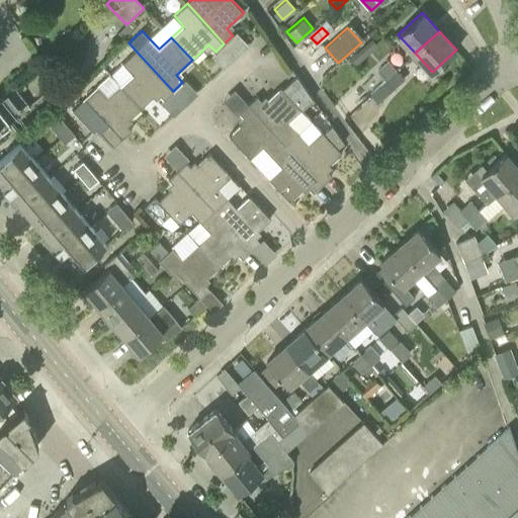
[(355,64),(377,45),(372,37),(349,58),(355,64)]
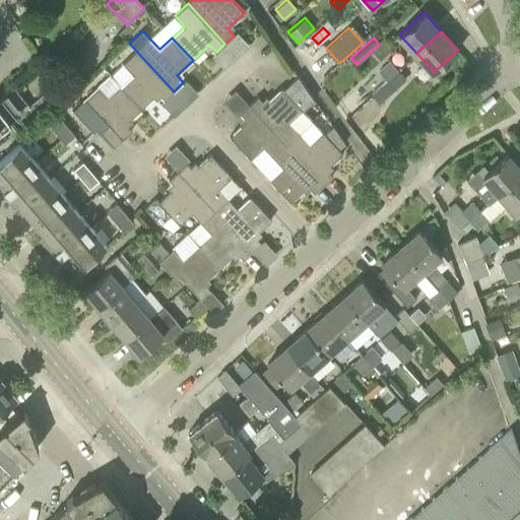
[(174,91),(136,51),(123,63),(111,74),(142,108),(158,92),(166,100),(174,91)]
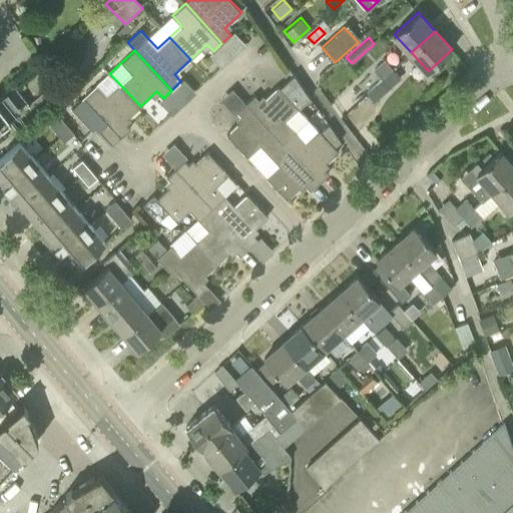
[(382,78),(393,68),(385,60),(374,70),(382,78)]
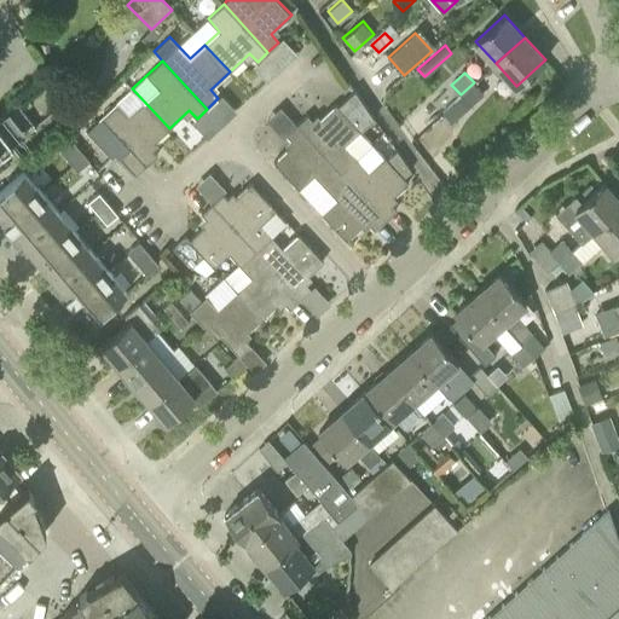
[(461,94),(443,110),(452,122),(484,93),(474,82),(461,94)]
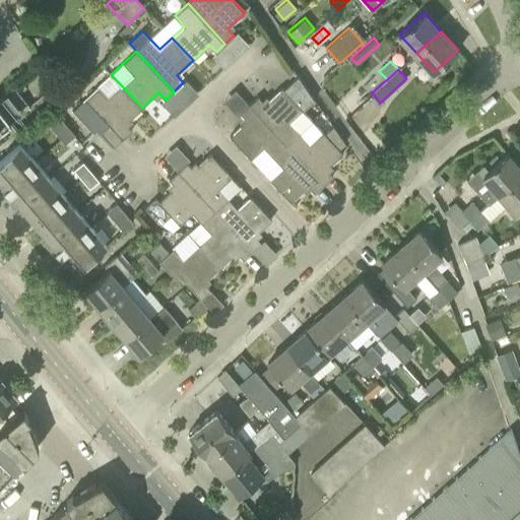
[(142,108),(111,74),(99,85),(74,109),(93,132),(96,130),(100,133),(109,124),(123,139),(132,130),(126,123),(142,108)]
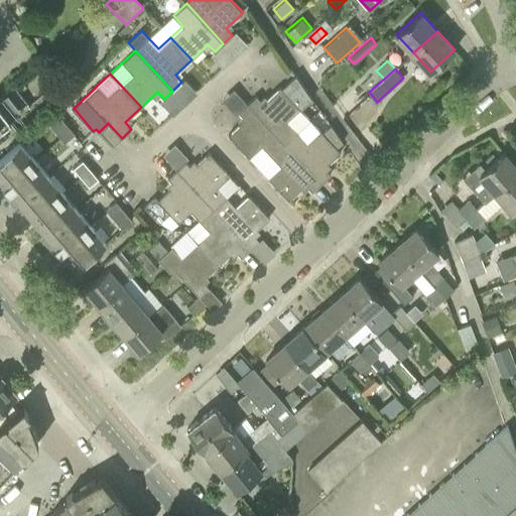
[(310,119),(300,109),(312,98),(296,75),(281,88),(280,87),(263,102),(256,95),(247,104),(284,143),(310,119)]
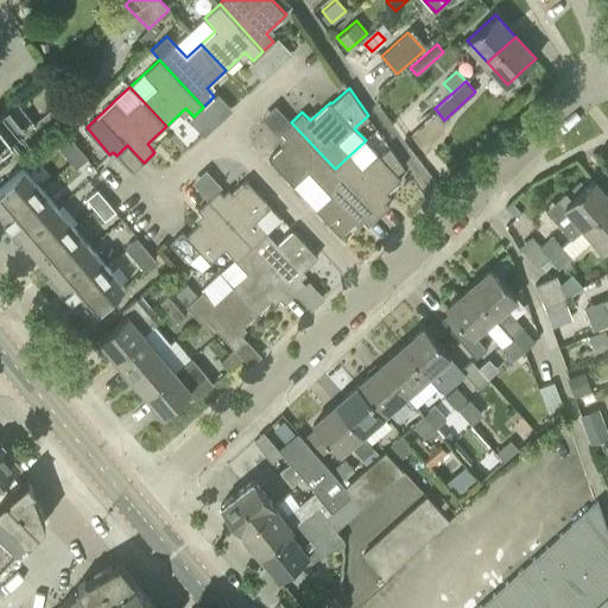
[(0,152),(36,125),(24,109),(32,103),(25,94),(0,113),(0,152)]
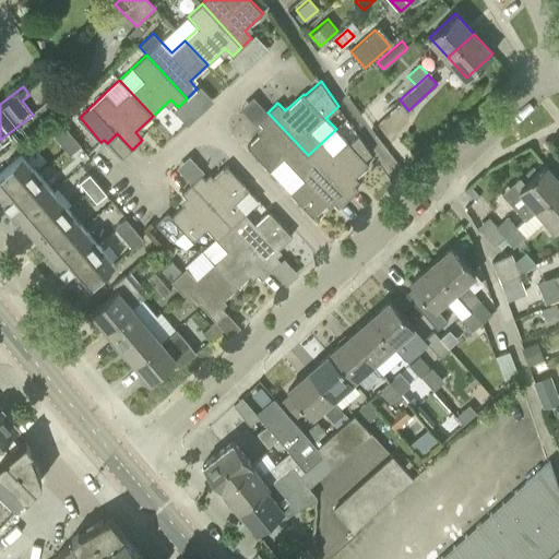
[(308,155),(268,113),(259,121),(265,129),(247,145),(270,170),(284,157),(294,168),(308,155)]
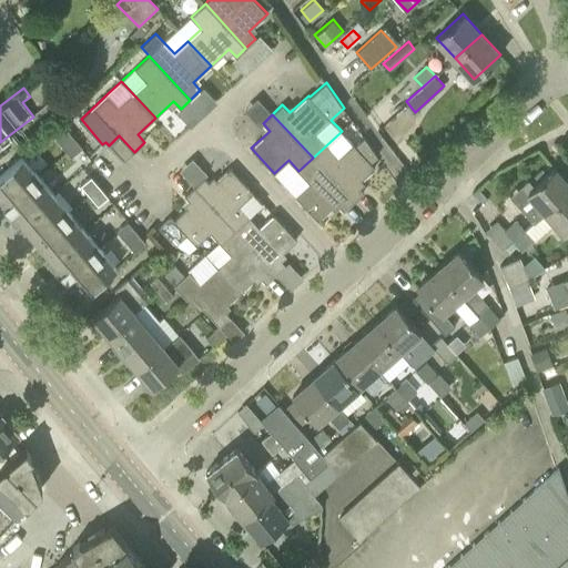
[(71,133),(62,123),(51,132),(60,143),(71,133)]
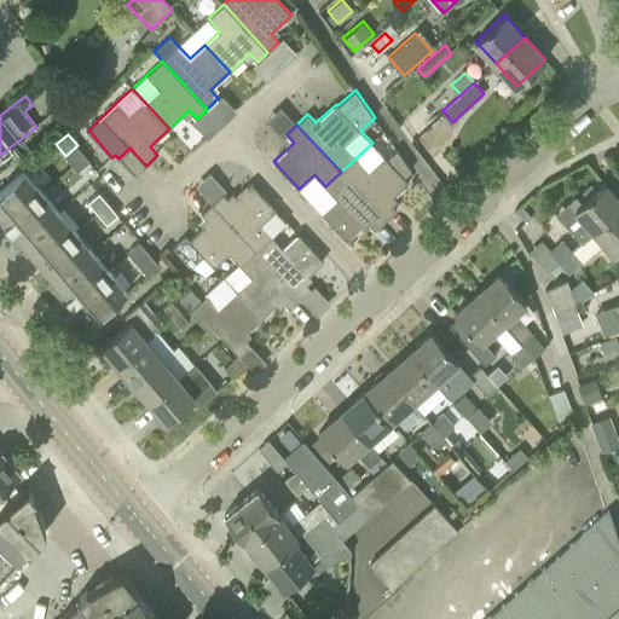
[(397,149),(387,158),(383,155),(372,143),(341,172),(386,219),(397,209),(388,201),(409,183),(405,178),(412,171),(397,149)]
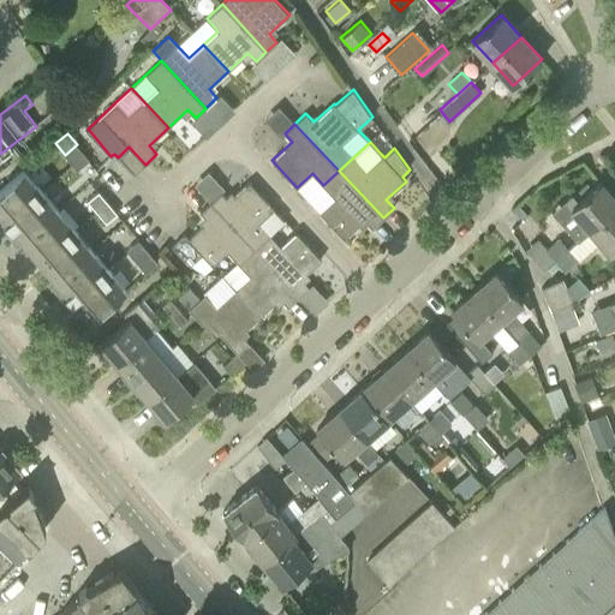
[(65,155),(75,166),(87,156),(77,144),(65,155)]
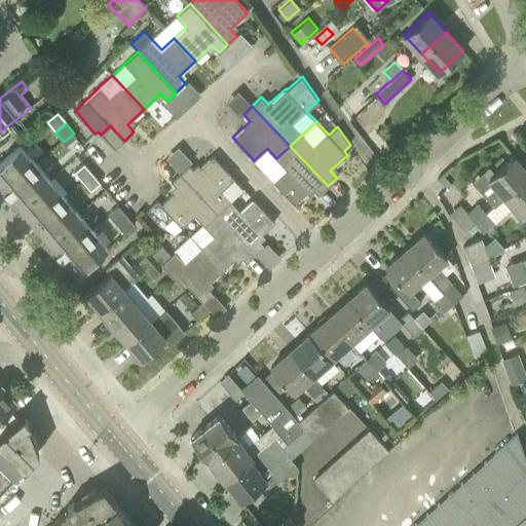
[(0,192),(0,193),(35,161),(21,145),(0,162),(0,192)]
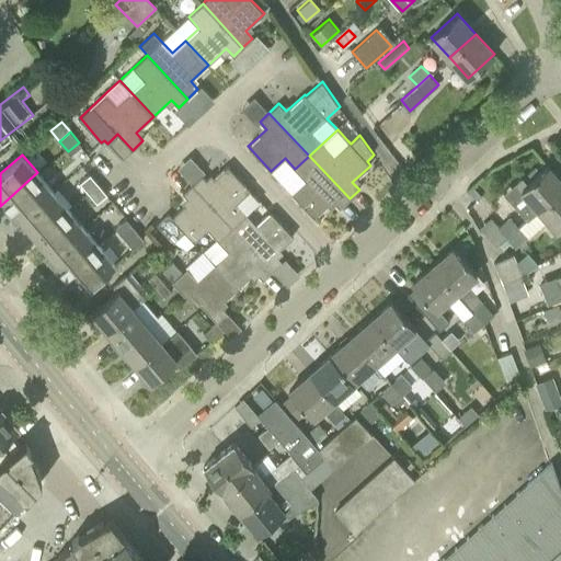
[(309,156),(295,169),(305,180),(292,193),(315,217),(332,199),(340,208),(350,198),(309,156)]
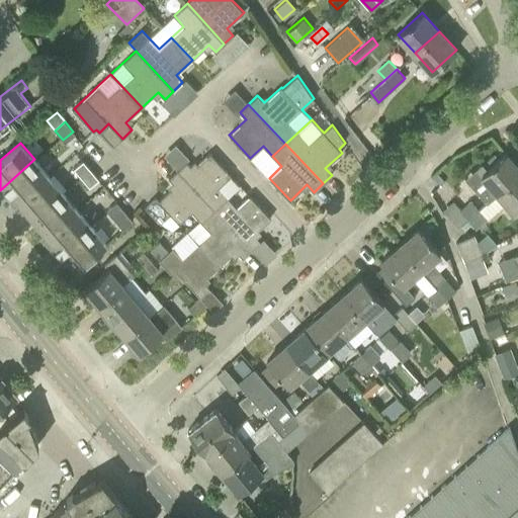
[(214,209),(228,197),(218,187),(231,175),(209,153),(193,169),(186,162),(177,170),(214,209)]
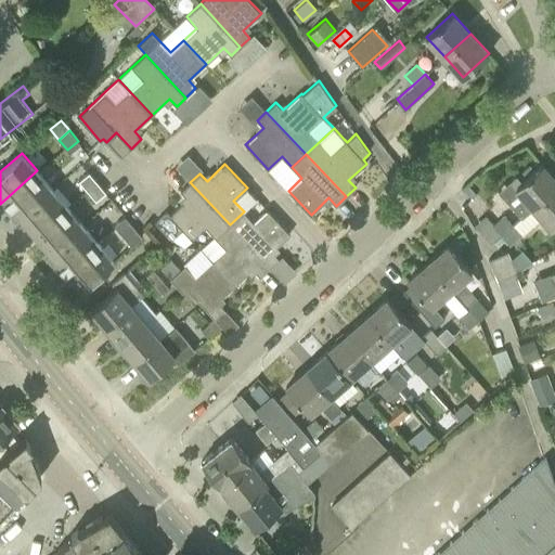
[(521,218),(533,208),(554,188),(554,179),(542,164),(516,186),(525,196),(512,207),(521,218)]
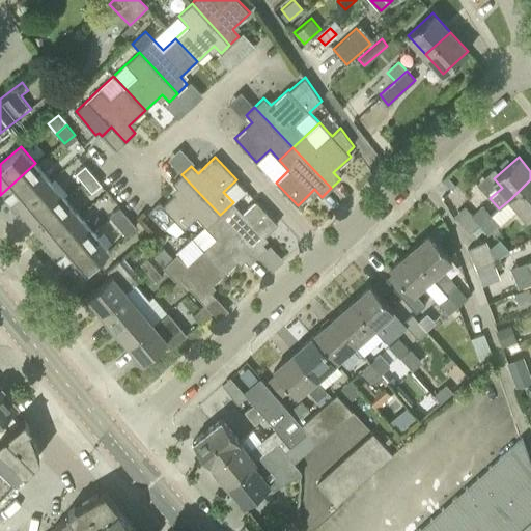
[(35,163),(0,195),(15,212),(19,207),(50,180),(35,163)]
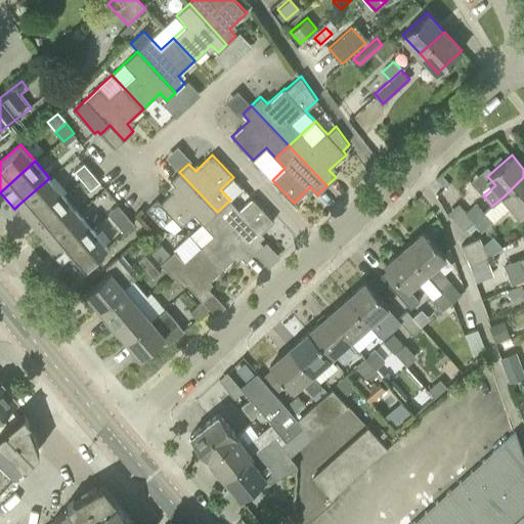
[(91,173),(83,163),(73,172),(81,181),(91,173)]
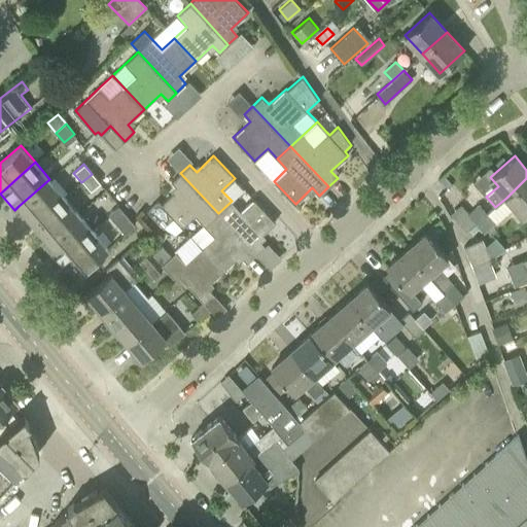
[(205,225),(218,213),(180,173),(171,181),(178,188),(162,204),(159,200),(147,210),(165,229),(174,219),(182,227),(195,215),(205,225)]
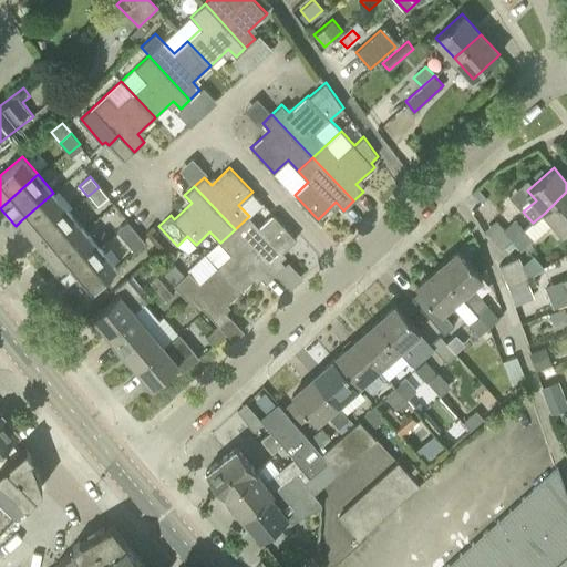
[(88,196),(96,206),(107,197),(99,187),(88,196)]
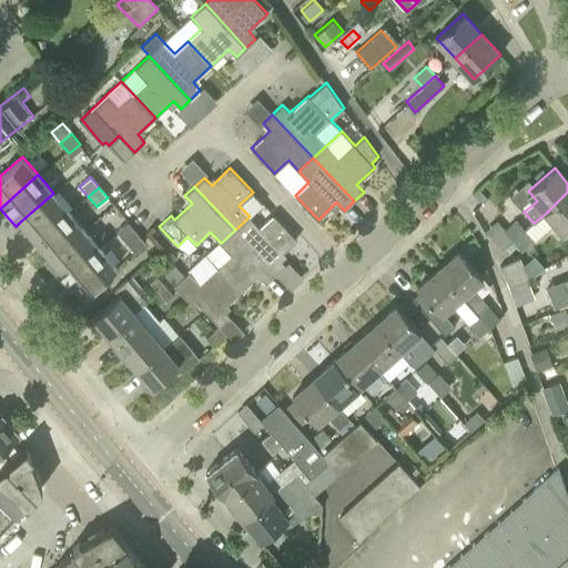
[(483,203),(487,199),(479,189),(474,193),(483,203)]
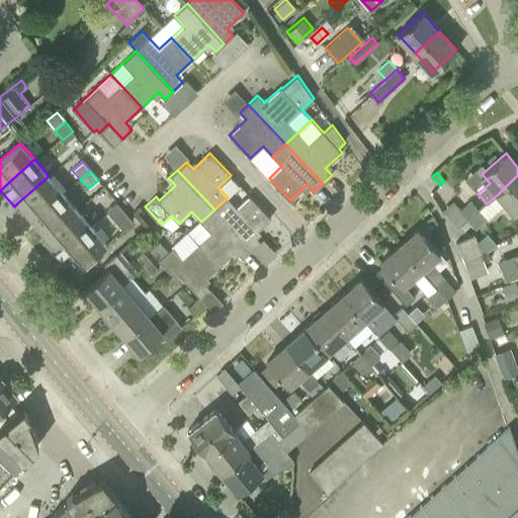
[(517,208),(517,175),(498,194),(514,212),(517,208)]
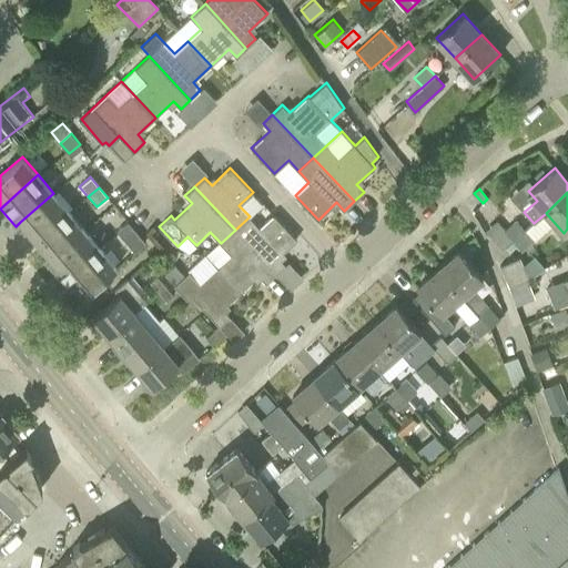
[(69,212),(53,194),(53,193),(20,222),(36,241),(69,212)]
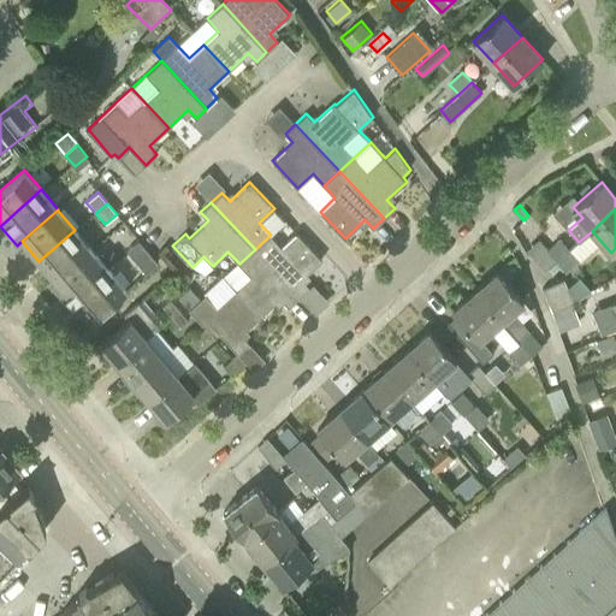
[(92,249),(75,230),(39,261),(54,279),(55,280),(92,249)]
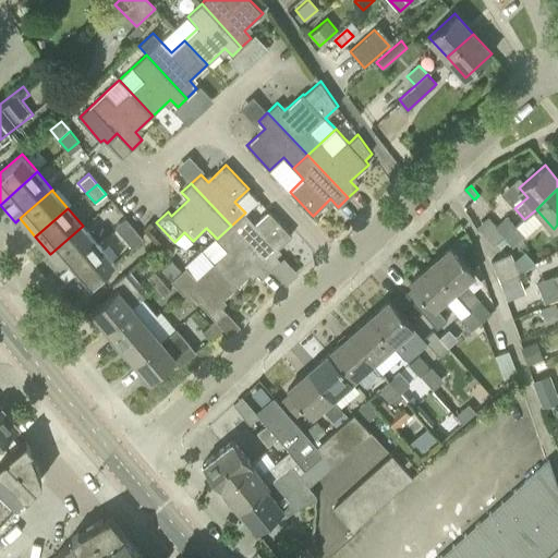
[(231,226),(270,269),(280,259),(274,252),(291,235),(269,210),(255,223),(245,213),(231,226)]
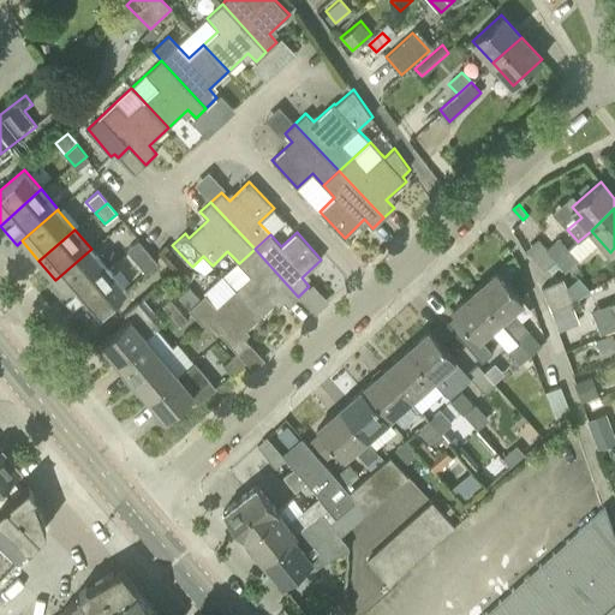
[(544,269),(547,267),(568,248),(559,238),(545,249),(539,242),(529,251),(544,269)]
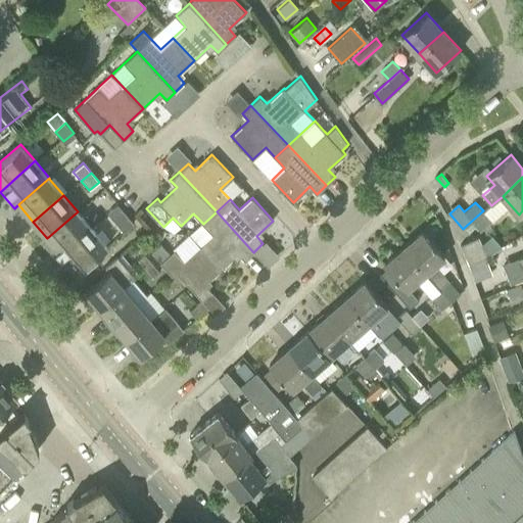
[(126,214),(117,204),(107,212),(116,222),(126,214)]
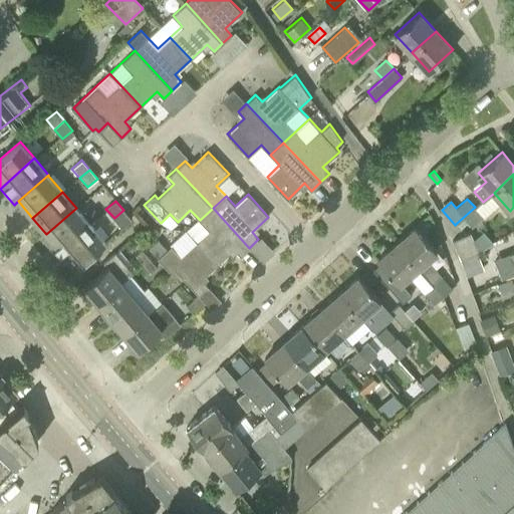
[(41,237),(42,238),(56,254),(90,225),(76,209),(76,208),(46,234),(45,233),(41,237)]
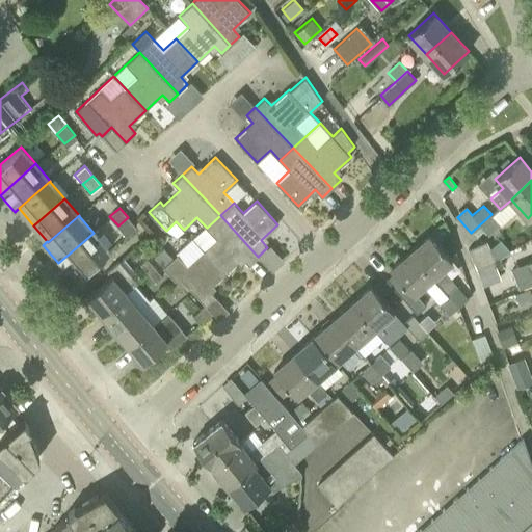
[(204,249),(225,273),(242,258),(249,265),(258,257),(220,215),(207,228),(216,238),(204,249)]
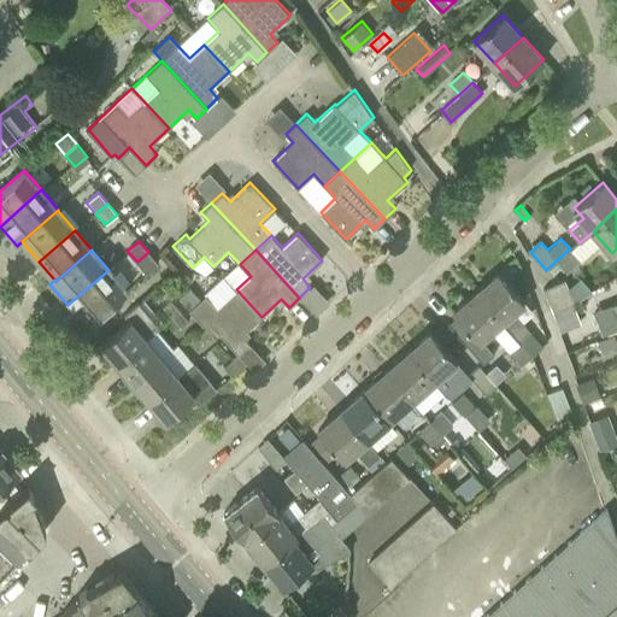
[(579,260),(570,250),(558,260),(566,270),(579,260)]
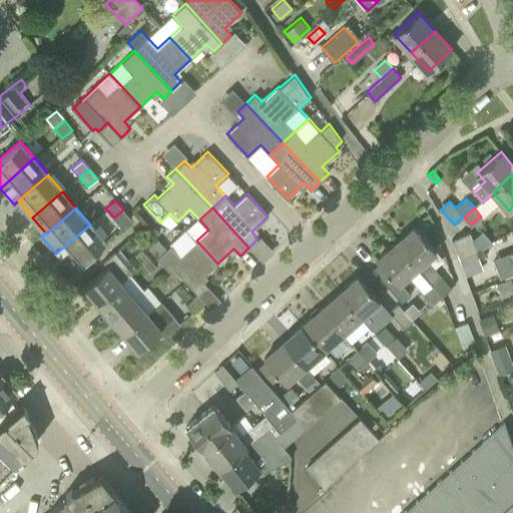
[(131,218),(123,209),(114,217),(122,227),(131,218)]
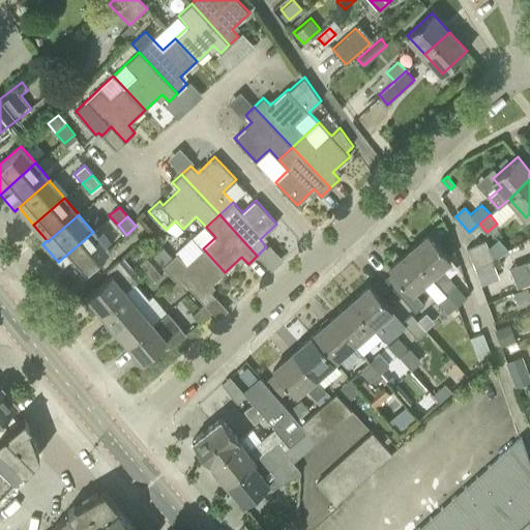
[(77,275),(108,249),(93,232),(58,262),(62,268),(67,264),(71,268),(77,275)]
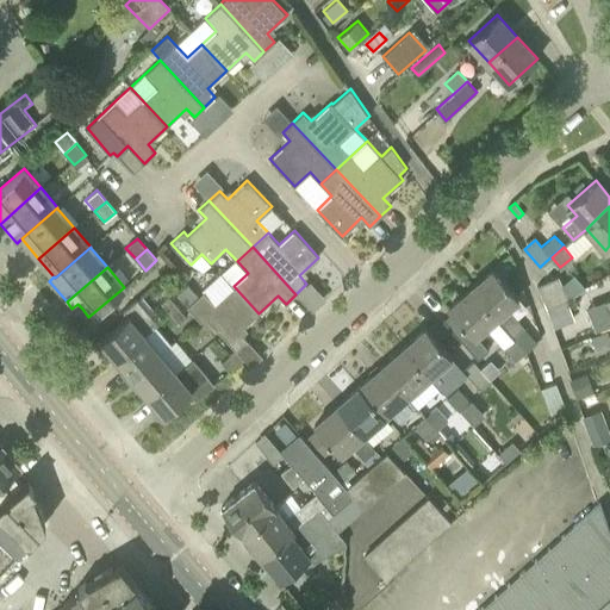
[(493,269),(471,288),(497,319),(514,338),(526,353),(537,342),(506,307),(518,298),(493,269)]
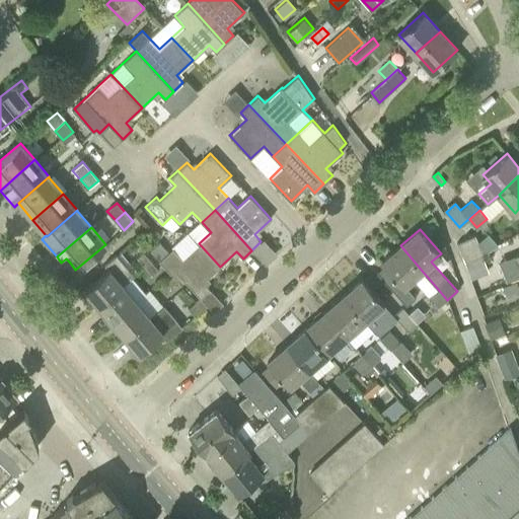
[(480,255),(484,253),(475,235),(457,243),(465,262),(466,262),(480,255)]
